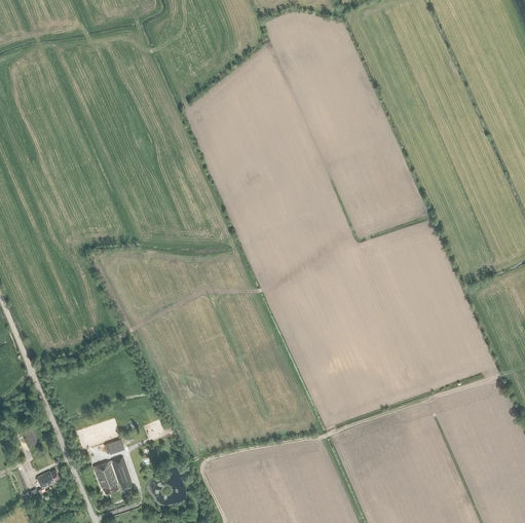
[(38,439),(31,422),(21,426),(28,443),(38,439)]
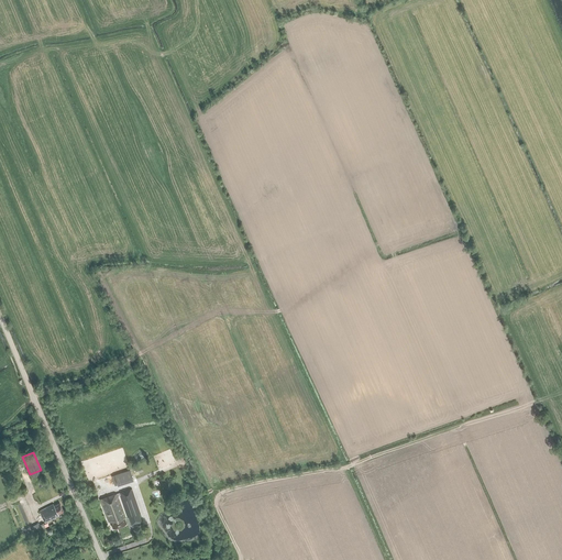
[(132,478),(129,467),(112,472),(117,483),(132,478)]
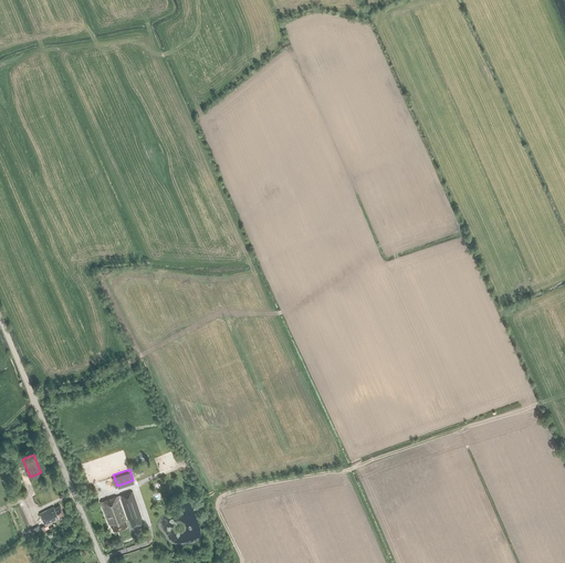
[(139,513),(133,493),(132,488),(100,500),(108,522),(110,524),(111,524),(112,529),(126,523),(124,518),(125,518),(117,497),(118,497),(118,496),(118,494),(127,517),(128,517),(131,524),(142,521),(138,513),(139,513)]
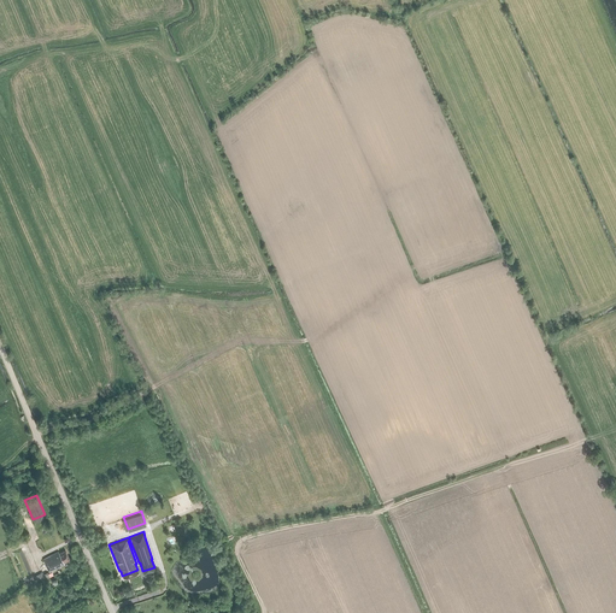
[(58,550),(57,548),(42,555),(48,570),(59,564),(59,563),(63,561),(63,560),(69,556),(64,548),(58,550)]
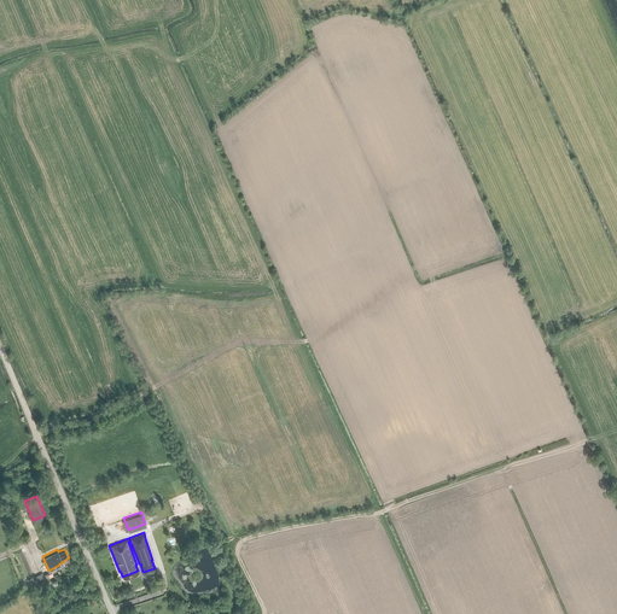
[(40,572),(33,576),(35,582),(52,573),(51,569),(47,572),(46,571),(41,573),(40,572)]
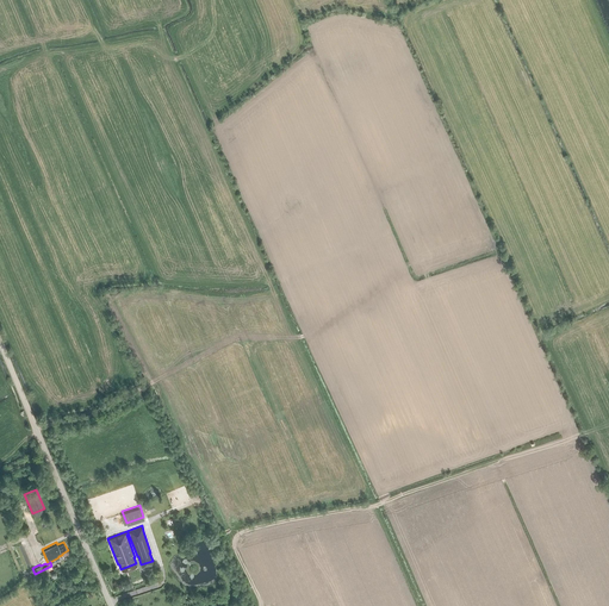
All buildings are outlined.
